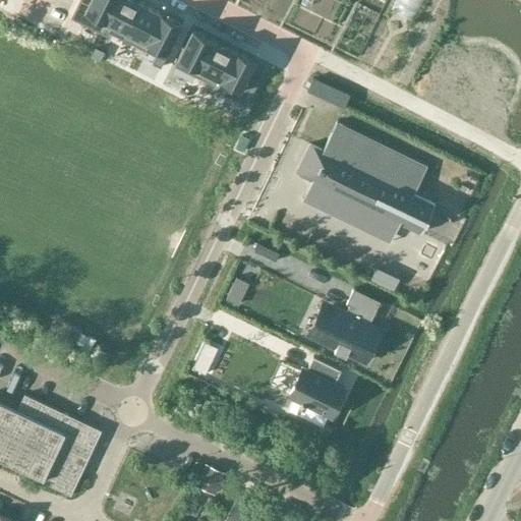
[(78,0),(70,16),(102,32),(117,0),(78,0)]
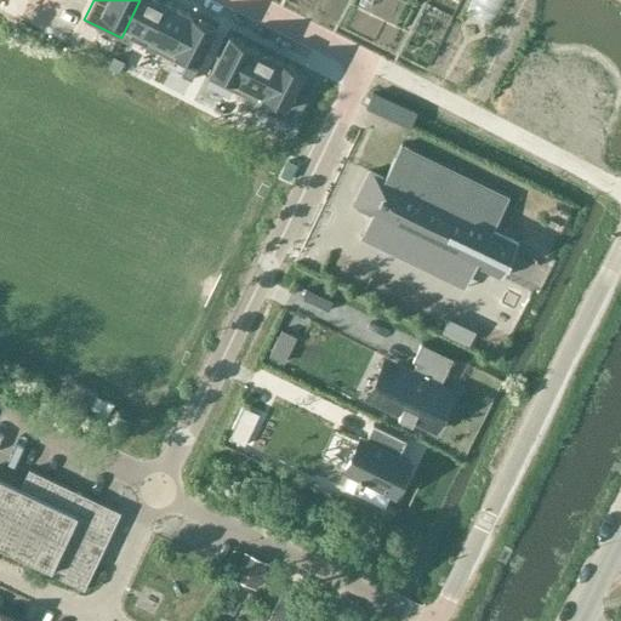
[(164,0),(140,0),(121,38),(123,39),(125,34),(146,45),(167,1),(164,0)]
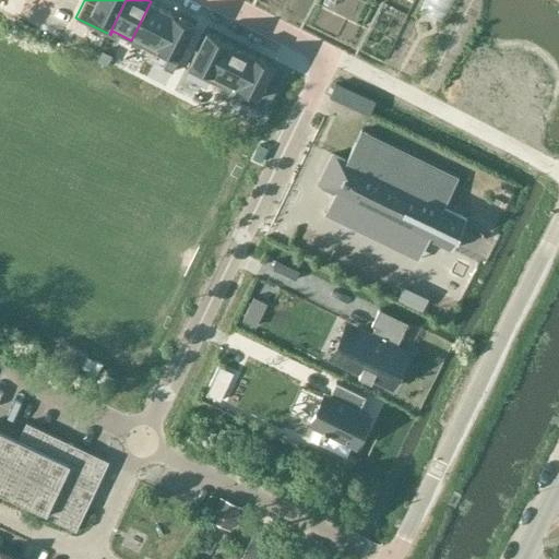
[(151,1),(131,40),(151,50),(170,11),(151,1)]
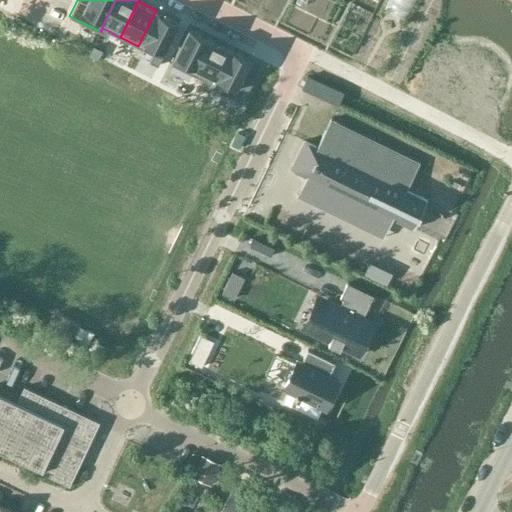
[(156,10),(138,46),(153,54),(149,61),(158,65),(162,57),(161,56),(178,22),(156,10)]
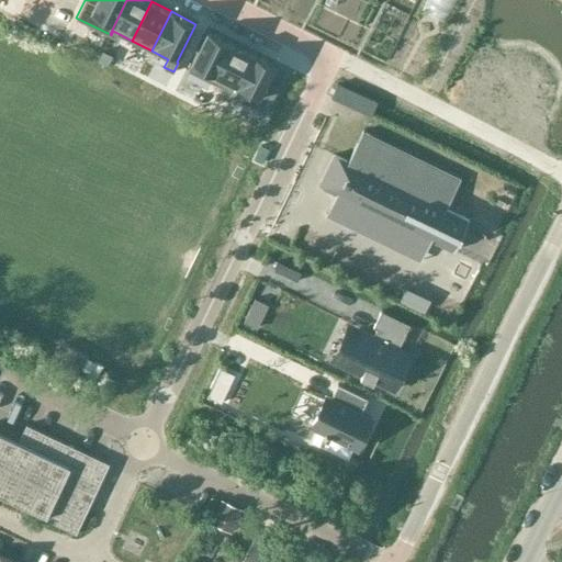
[(208,30),(188,69),(212,81),(232,42),(208,30)]
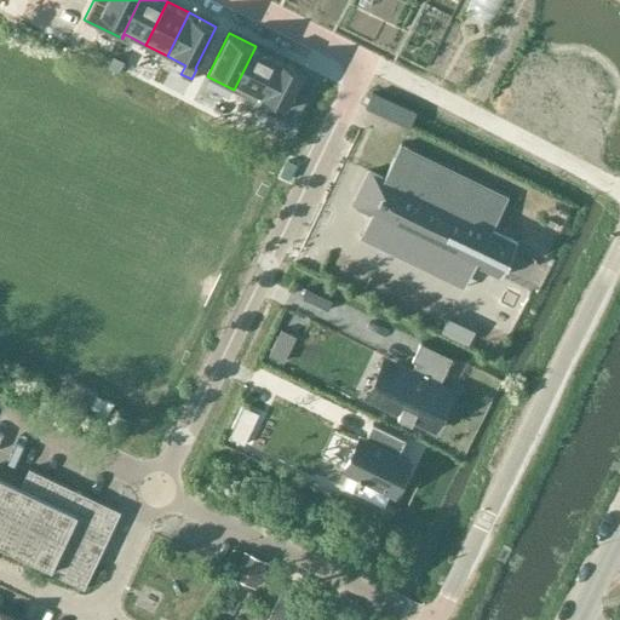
[(256,46),(234,90),(248,97),(244,105),(253,110),(279,58),(256,46)]
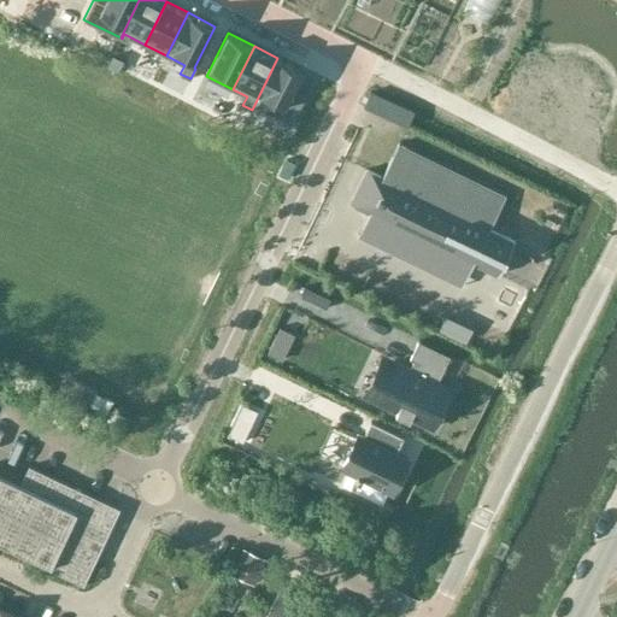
[(277,58),(252,110),(253,110),(254,105),(292,124),(305,95),(293,89),(303,70),(277,58)]
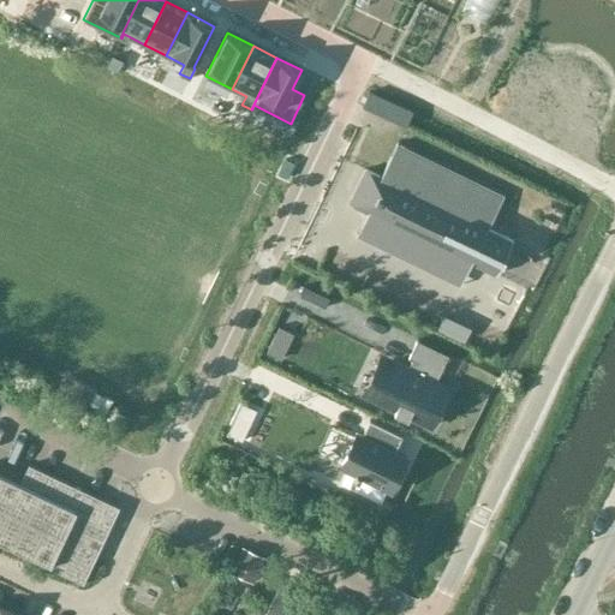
[(369,91),(362,105),(368,107),(406,125),(412,112),(369,91)]
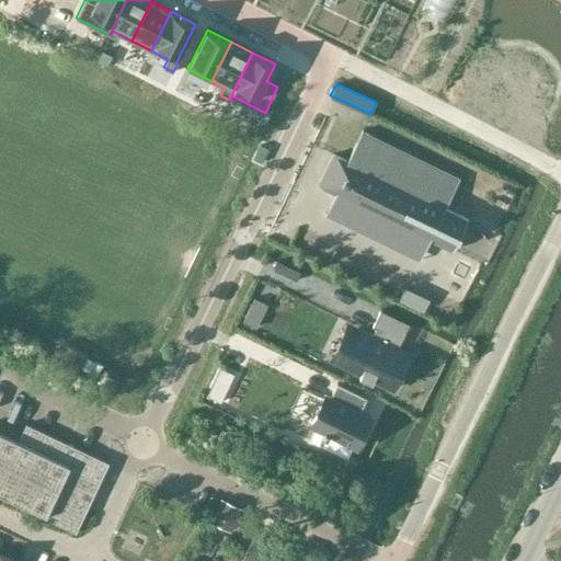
[(334,153),(319,184),(320,185),(320,184),(335,192),(329,207),(335,209),(423,253),(430,239),(444,245),(453,250),(467,219),(459,216),(445,208),(460,178),(371,135),(363,130),(347,160),(335,155),(335,153),(334,153)]
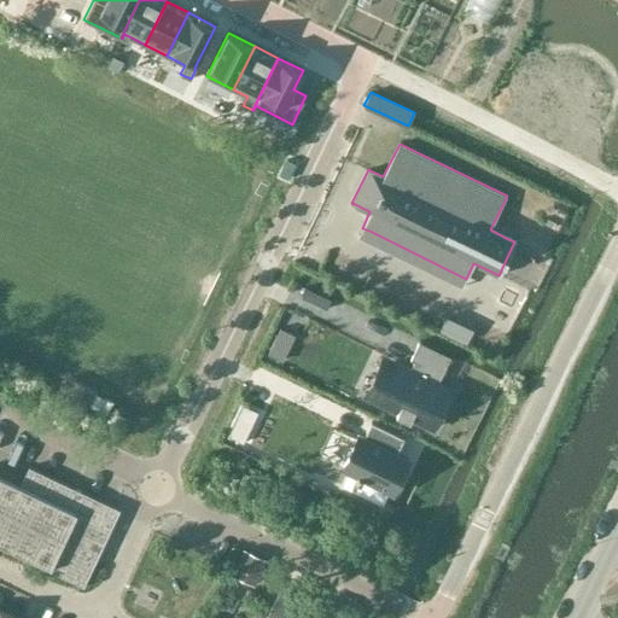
[(447,319),(441,332),(467,345),(473,332),(447,319)]
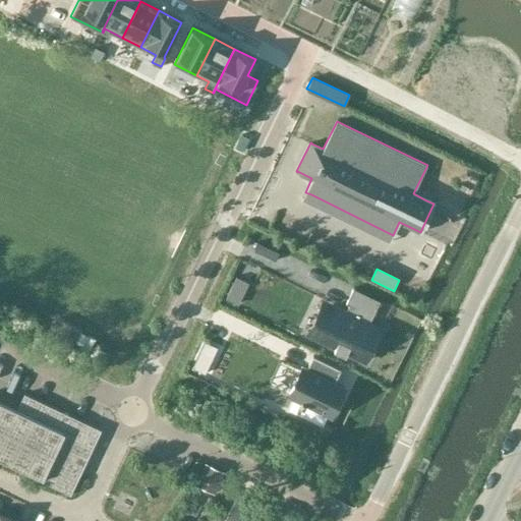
[(380,300),(353,288),(346,302),(353,306),(350,313),(333,305),(332,306),(317,337),(316,338),(365,360),(381,328),(369,323),(380,300)]
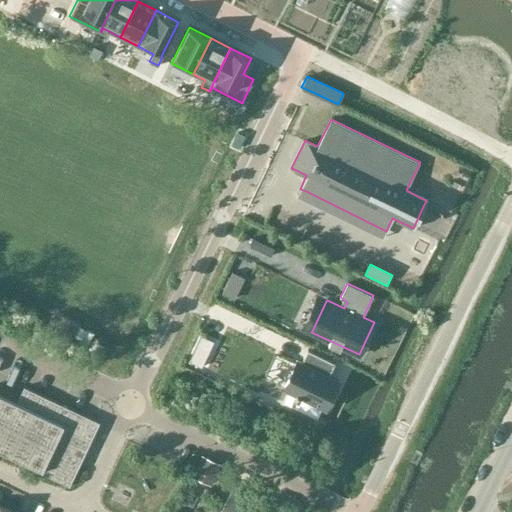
[(226,286),(222,294),(235,299),(238,292),(226,286)]
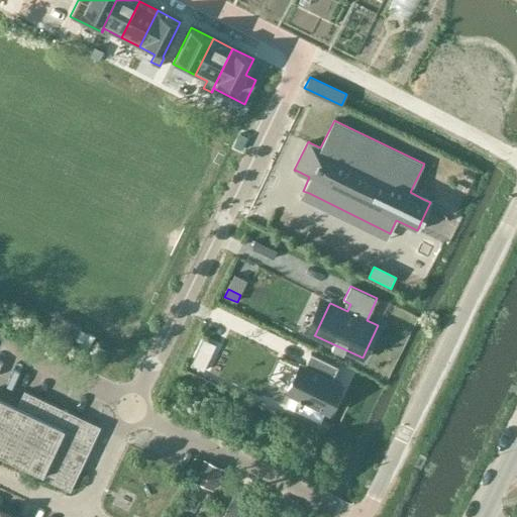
[(197,351),(191,362),(204,368),(209,357),(197,351)]
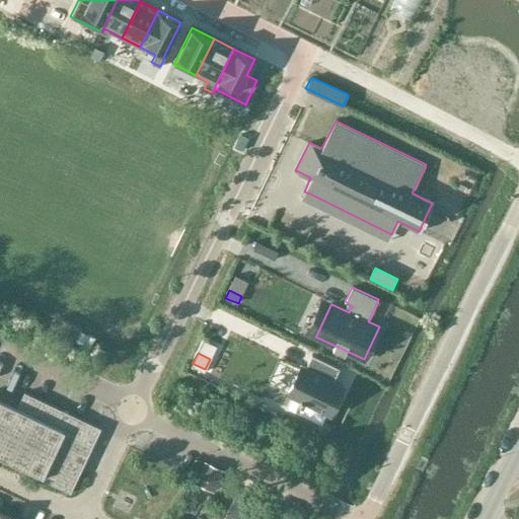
[(287,392),(329,414),(343,386),(334,381),(340,368),(312,354),(305,367),(301,365),(287,392)]
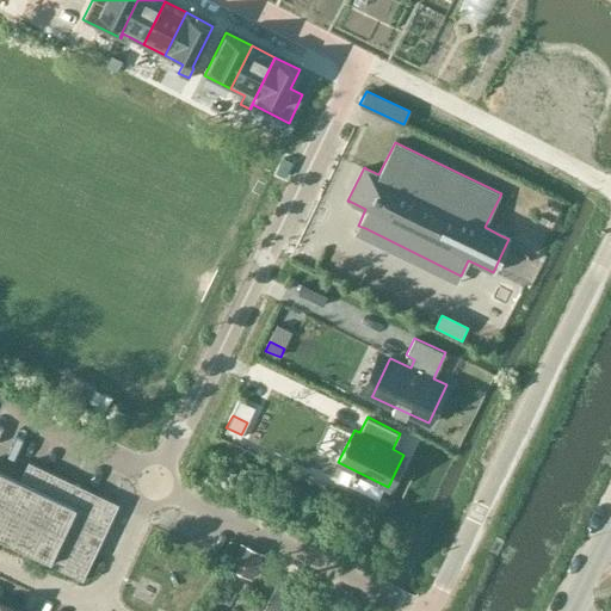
[(29,461),(19,480),(0,469),(0,536),(49,560),(48,562),(82,579),(118,504),(29,461)]
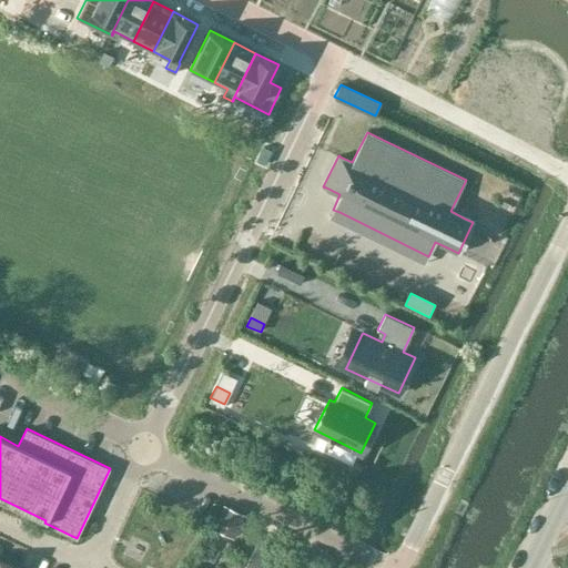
[(224,504),(213,528),(235,537),(237,533),(240,534),(249,515),(224,504)]
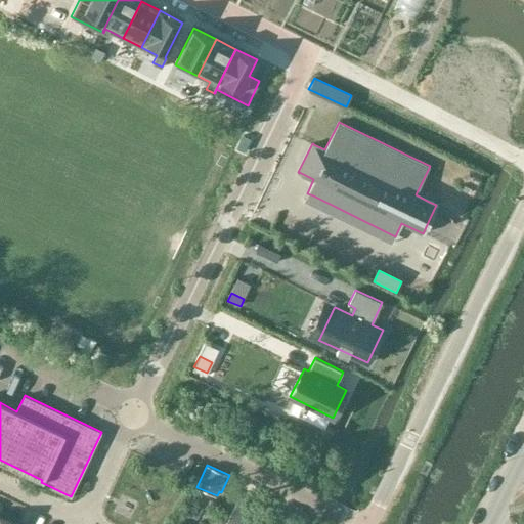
[(225,523),(290,523),(292,522),(268,510),(266,515),(237,500),(225,523)]
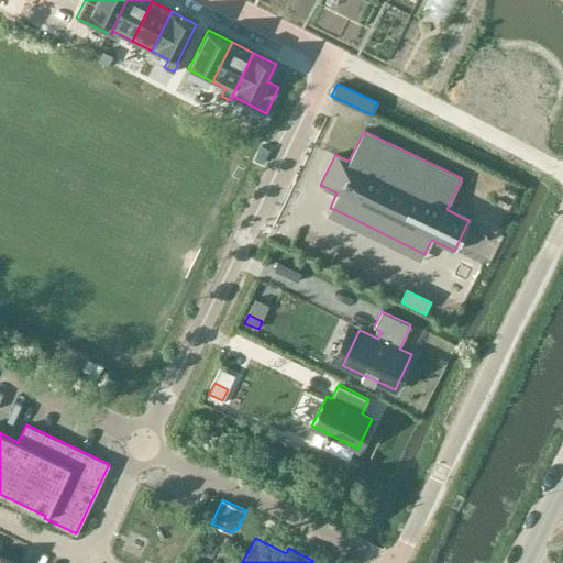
[(207,539),(201,552),(212,558),(219,544),(207,539)]
